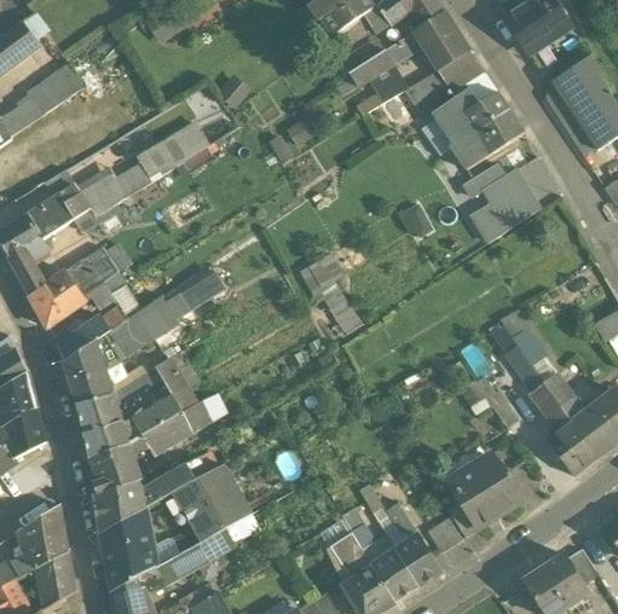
[(310,0),(312,4),(317,0),(324,12),(321,15),(334,34),(373,6),(368,0),(310,0)]
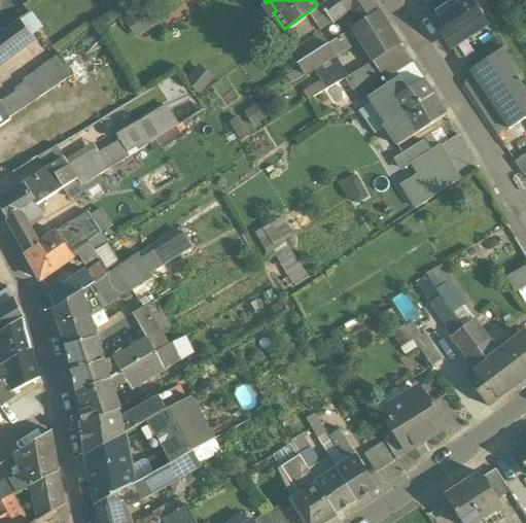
[(324,0),(317,5),(309,11),(316,22),(327,13),(330,20),(350,6),(358,0),(324,0)]
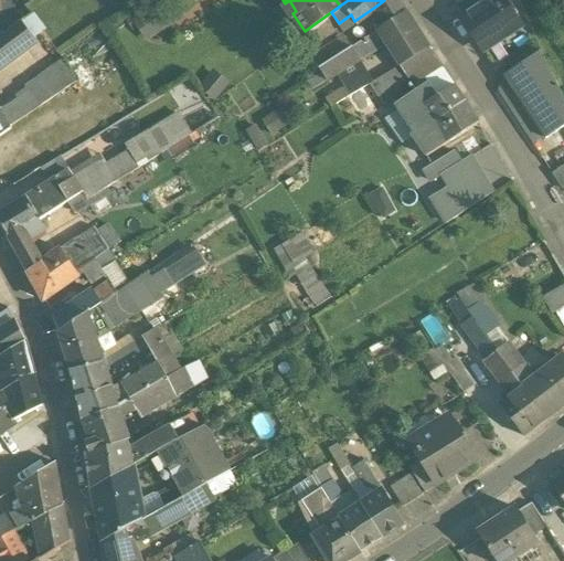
[(384,0),(375,7),(385,22),(405,9),(400,0),(384,0)]
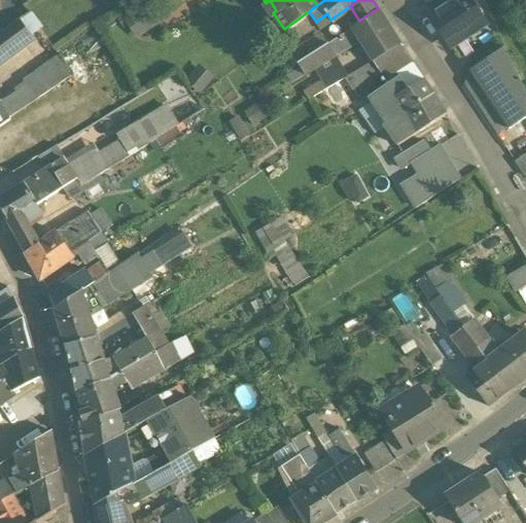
[(483,22),(468,0),(451,0),(447,3),(431,13),(450,43),(483,22)]
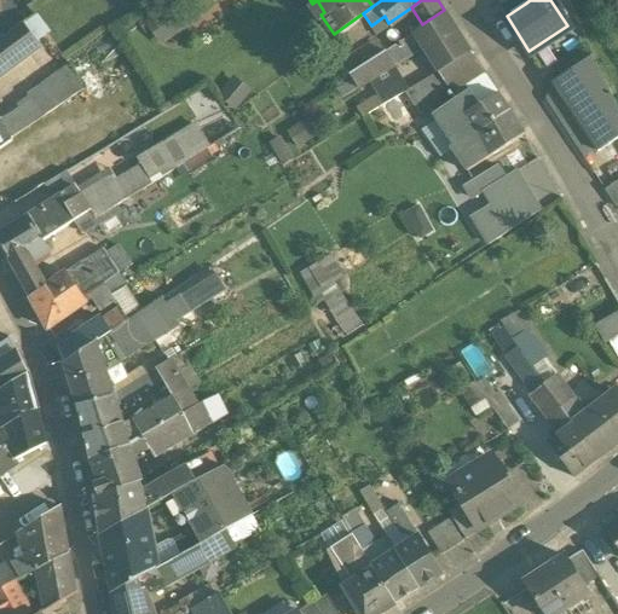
[(422,24),(415,29),(423,44),(422,45),(423,46),(438,68),(468,48),(458,34),(444,10),(422,24)]
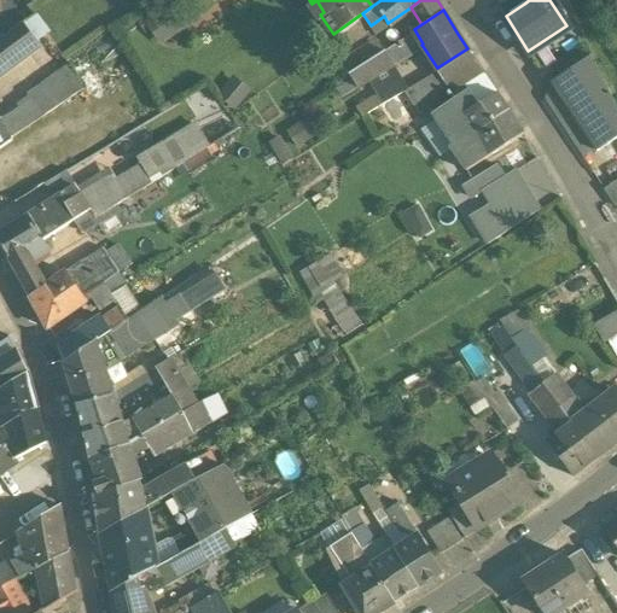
[(34,12),(22,21),(33,34),(44,25),(34,12)]
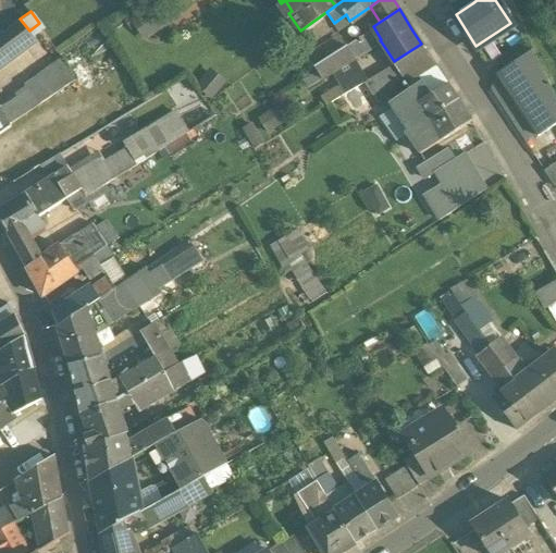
[(326,12),(299,32),(309,42),(331,26),(331,25),(334,23),(326,12)]
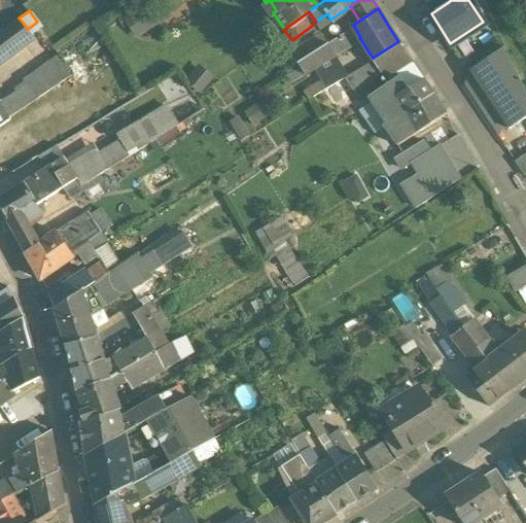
[(0,61),(34,37),(28,29),(19,18),(10,24),(0,30),(0,61)]
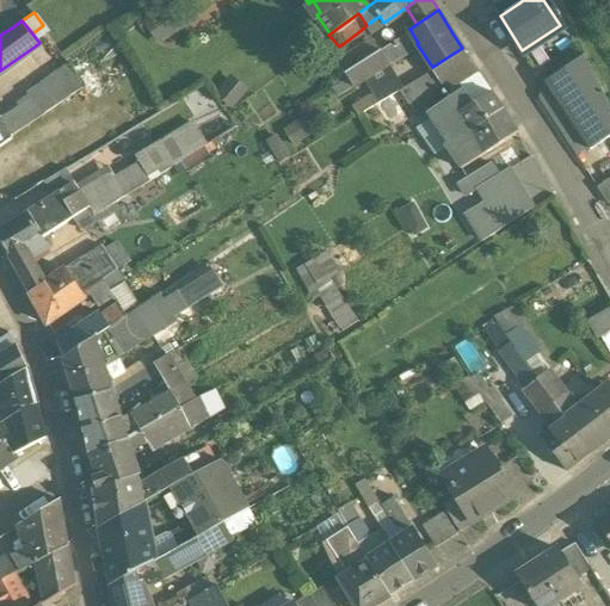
[(4,20),(0,22),(0,35),(12,28),(4,20)]
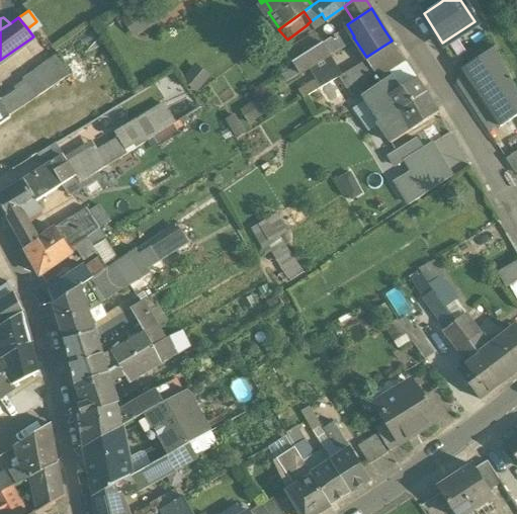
[(36,21),(27,28),(33,36),(41,29),(36,21)]
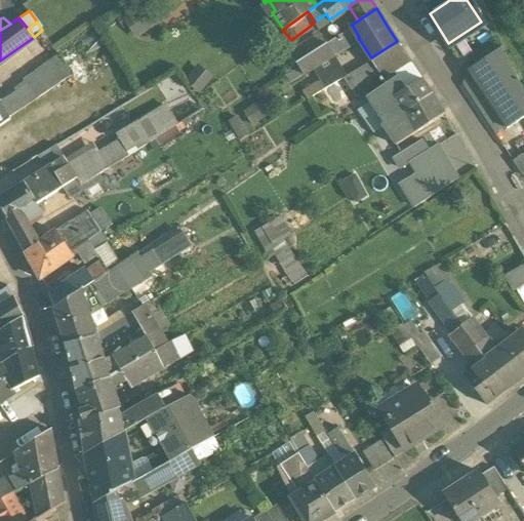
[(352,25),(325,41),(334,53),(359,39),(358,38),(359,37),(352,25)]
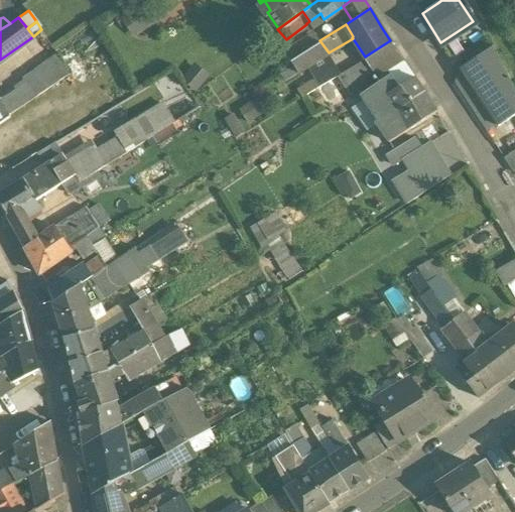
[(312,30),(284,47),(290,59),(300,53),(319,40),(312,30)]
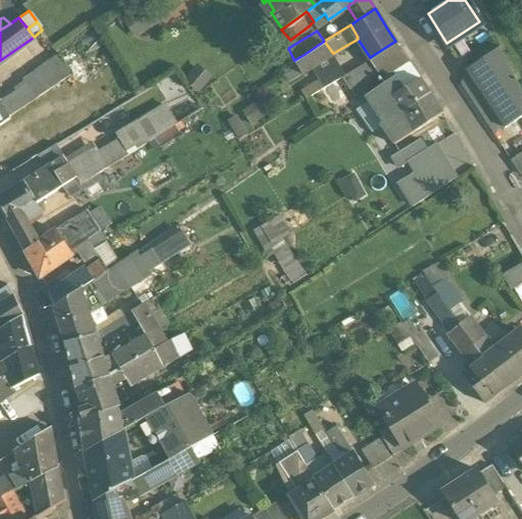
[(494,34),(467,52),(474,61),(483,55),(500,45),(494,34)]
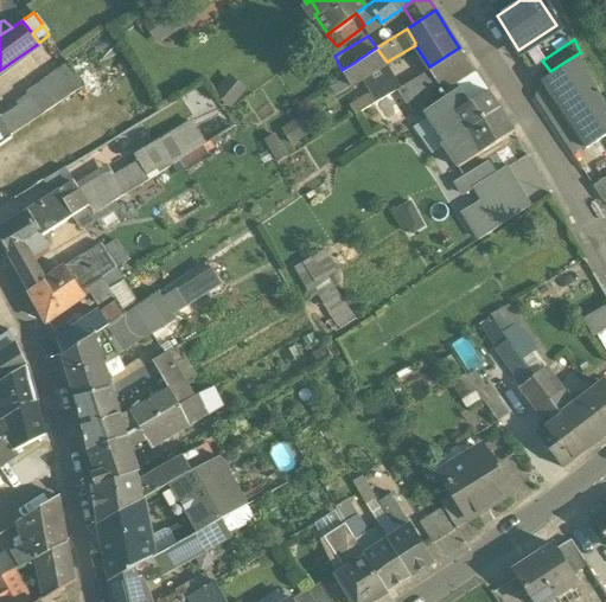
[(376,47),(353,63),(361,77),(387,62),(376,47)]
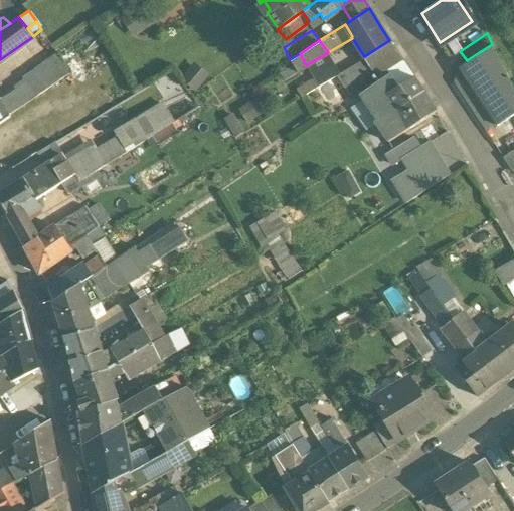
[(364,57),(345,68),(355,82),(373,71),(373,72),(400,57),(389,41),(364,57)]
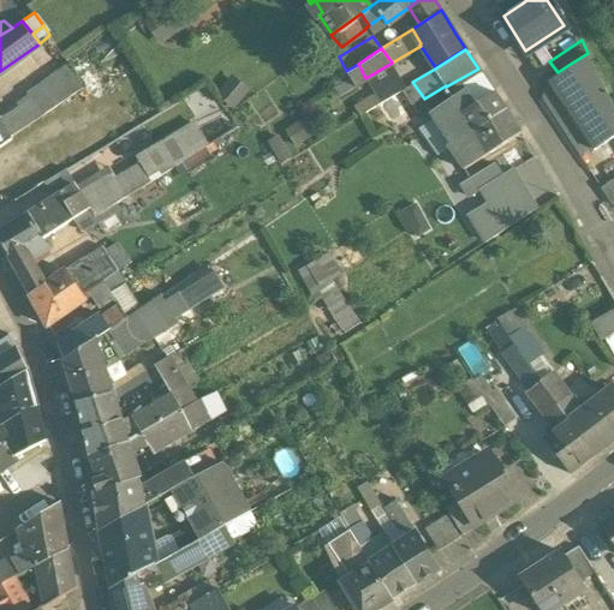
[(548,79),(592,148),(613,133),(613,107),(588,53),(568,65),(558,72),(552,76),(548,79)]
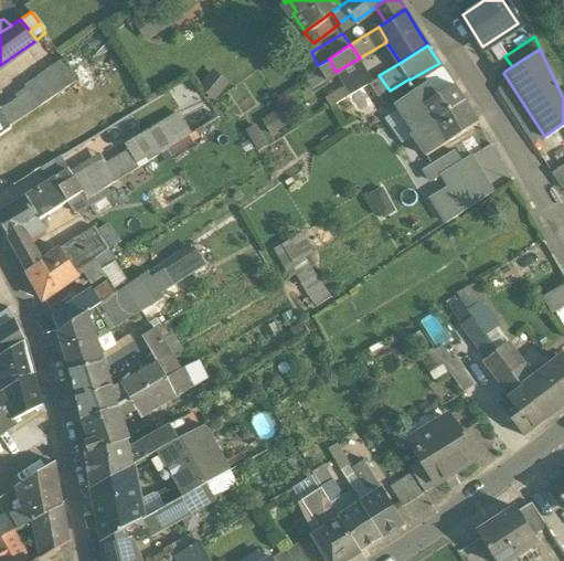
[(63,57),(25,84),(27,86),(39,104),(76,78),(63,57)]
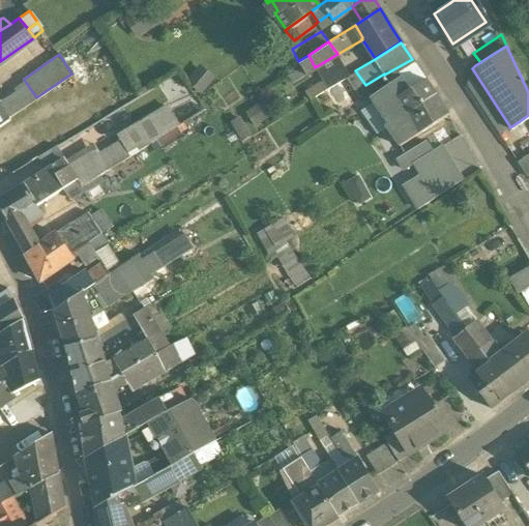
[(341,60),(319,72),(322,79),(327,87),(348,75),(341,60)]
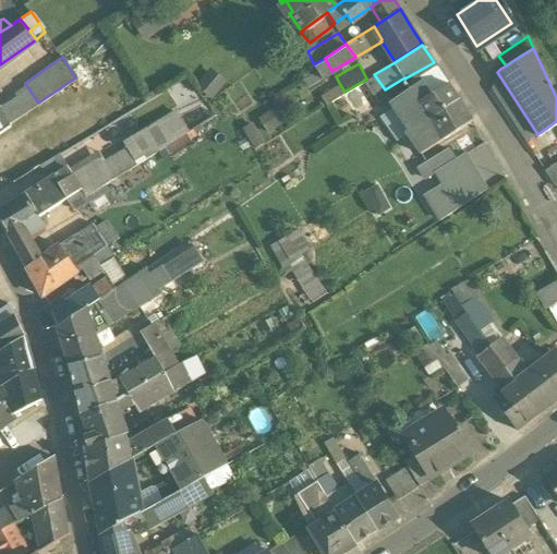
[(213,93),(220,75),(204,68),(195,85),(213,93)]
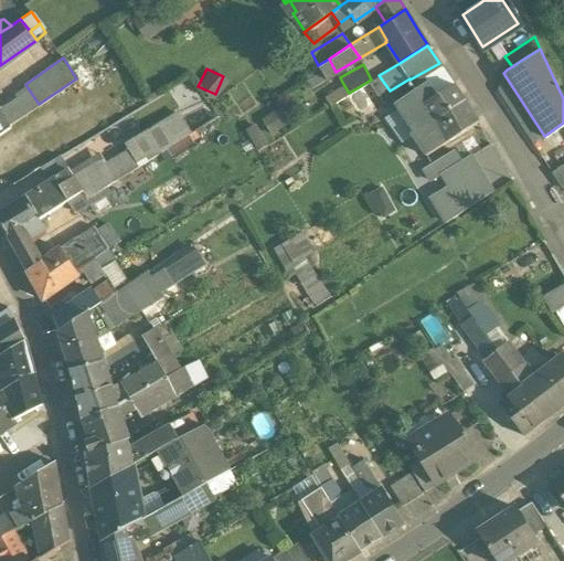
[(534,147),(544,136),(503,73),(496,88),(534,147)]
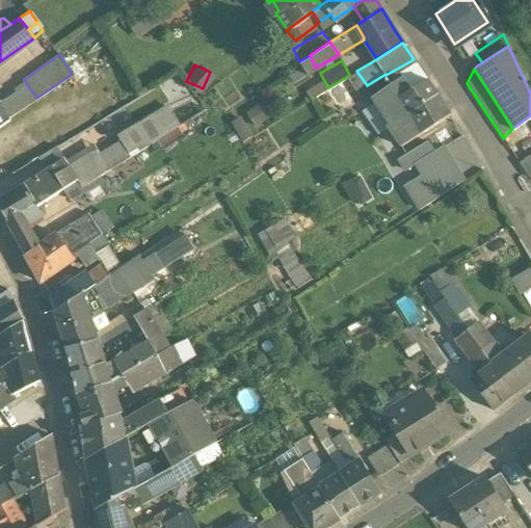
[(386,74),(367,85),(372,94),(389,80),(386,75),(386,74)]
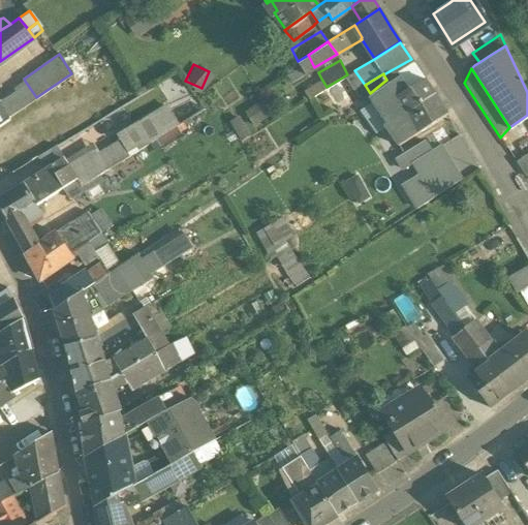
[(400,76),(390,83),(390,84),(373,97),(403,140),(446,113),(436,93),(426,78),(408,89),(400,76)]
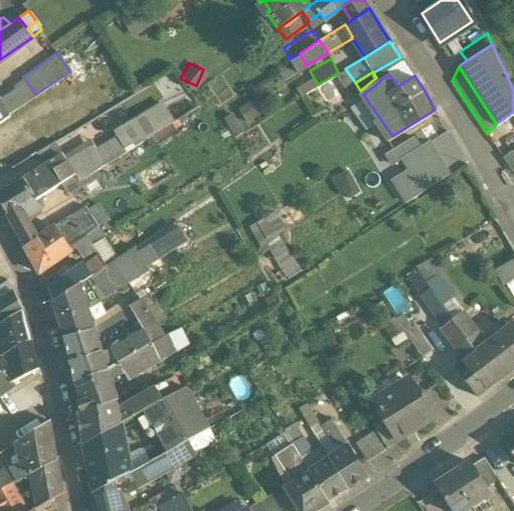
[(313,76),(297,88),(301,96),(318,84),(313,76)]
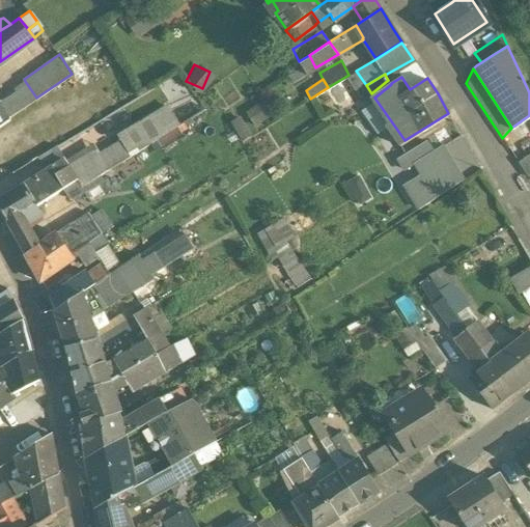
[(388,80),(371,93),(374,98),(391,84),(391,83),(388,80)]
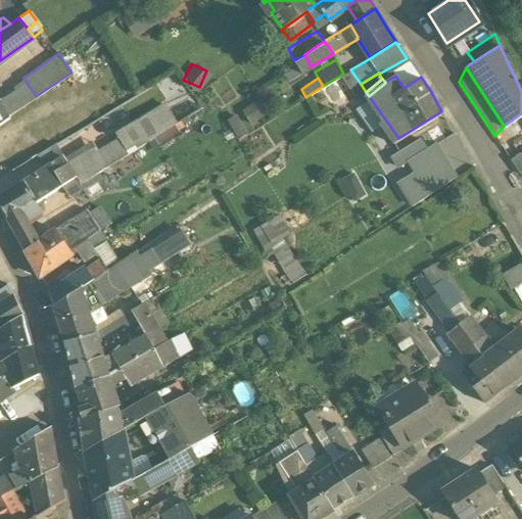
[(25,80),(14,87),(16,90),(26,103),(36,96),(25,80)]
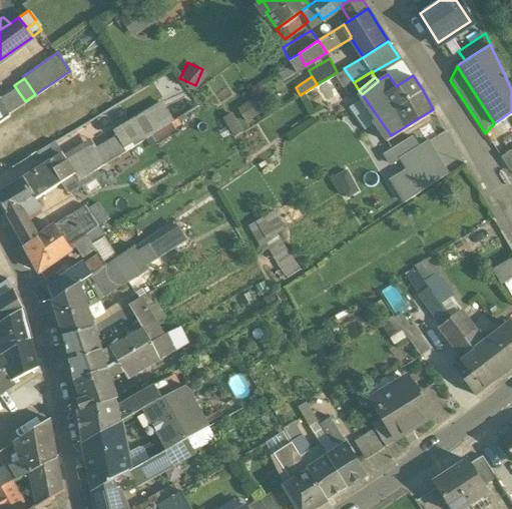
[(16,88),(1,98),(2,100),(8,111),(25,101),(16,88)]
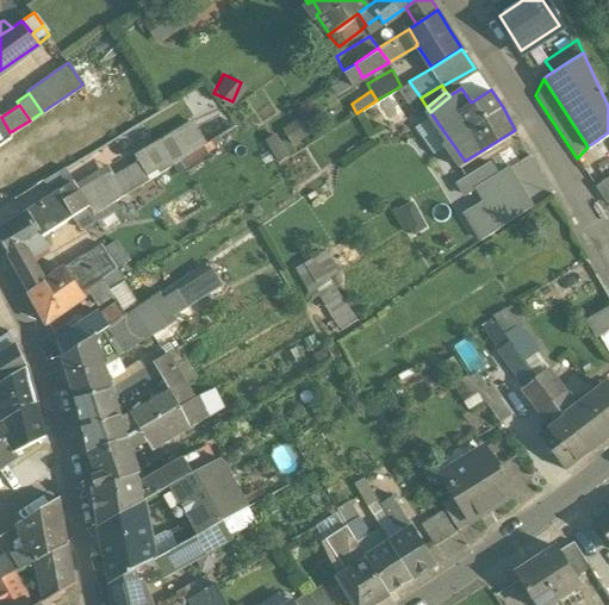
[(0,138),(10,132),(2,119),(0,120),(0,138)]
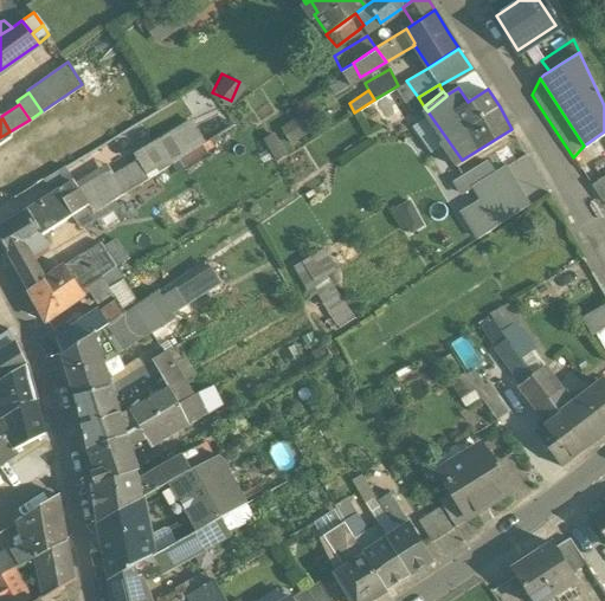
[(10,131),(0,137),(0,181),(13,174),(0,154),(18,142),(10,131)]
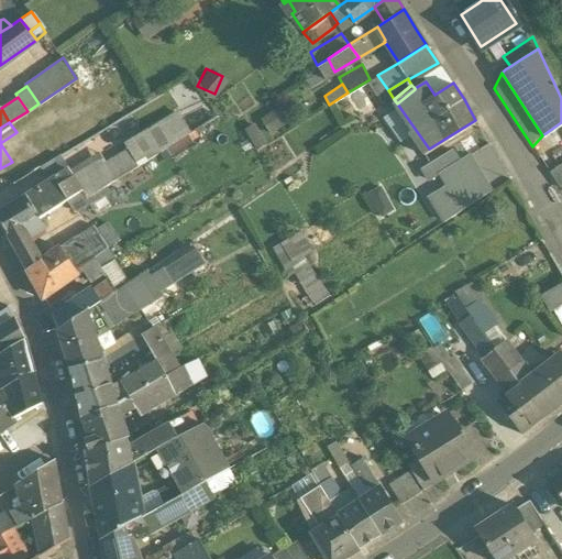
[(157,129),(129,148),(139,163),(171,143),(166,136),(163,139),(157,129)]
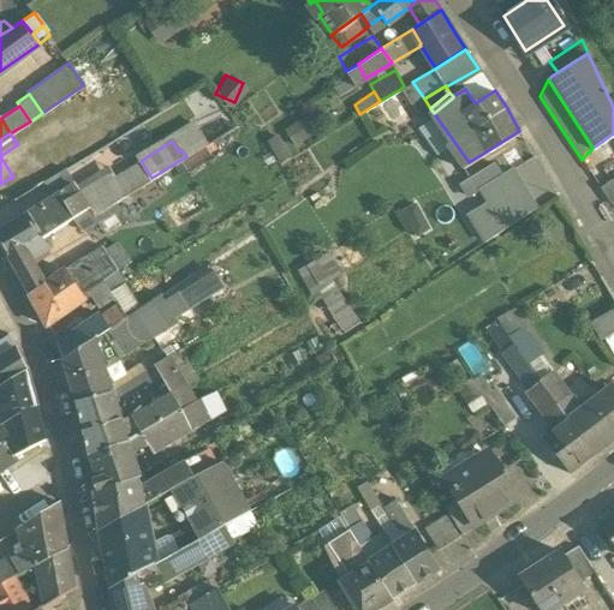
[(49,177),(37,159),(23,167),(29,175),(35,185),(41,181),(49,177)]
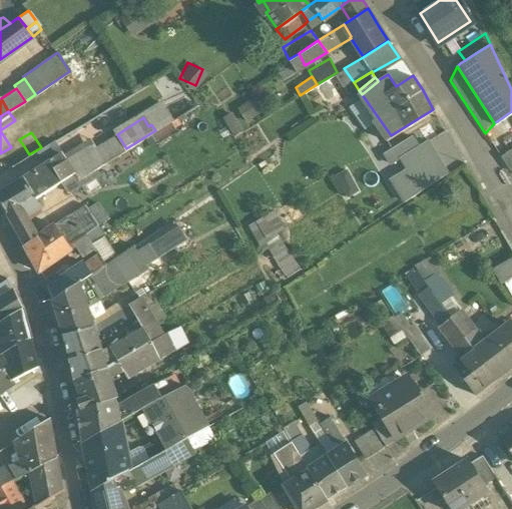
[(107,160),(126,148),(117,134),(98,146),(107,160)]
